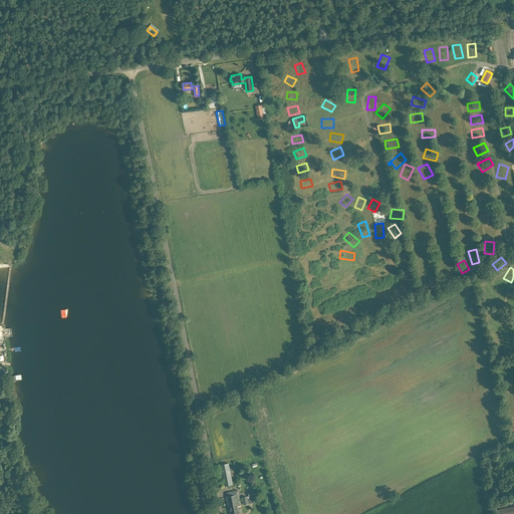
[(453,268),(445,270),(449,284),(456,281),(453,268)]
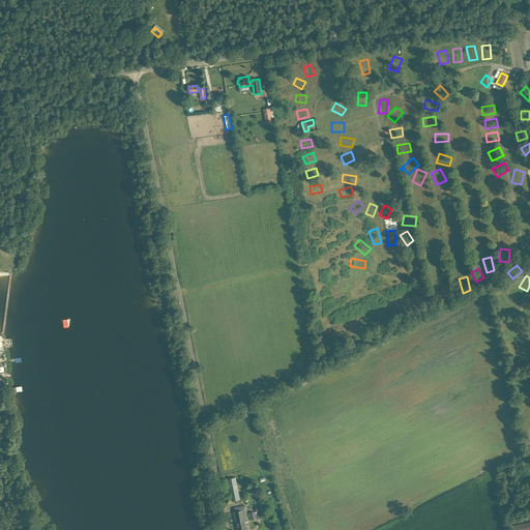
[(407,287),(404,297),(412,299),(415,289),(407,287)]
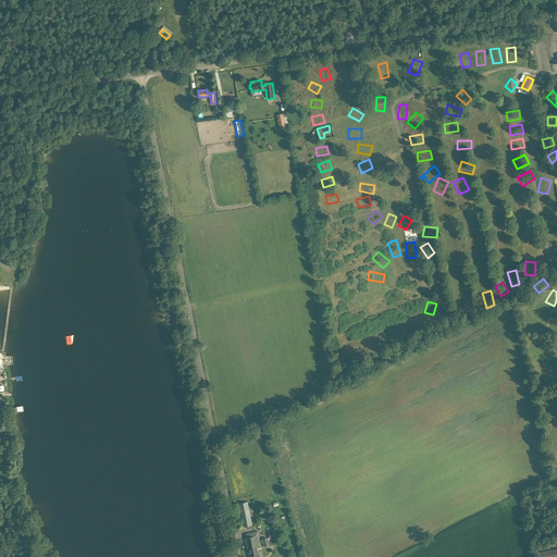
[(416,305),(408,308),(411,318),(420,316),(416,305)]
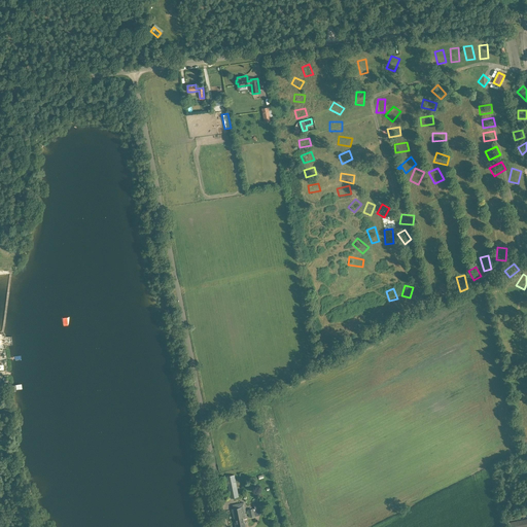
[(451,289),(444,291),(448,302),(455,299),(451,289)]
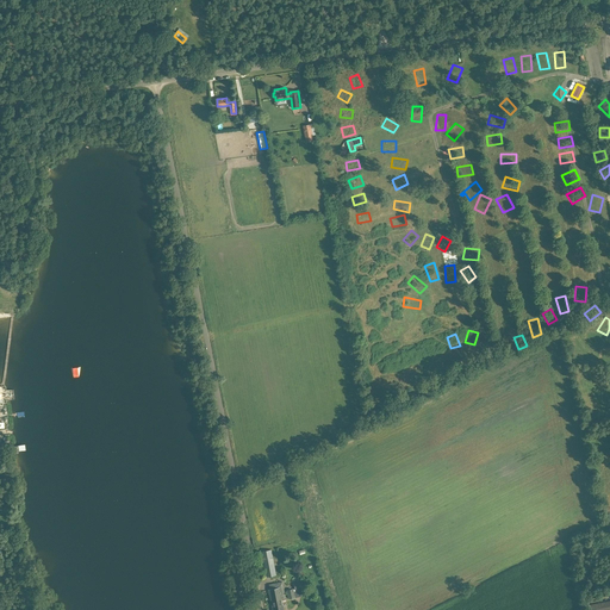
[(484,336),(483,348),(491,349),(492,337),(484,336)]
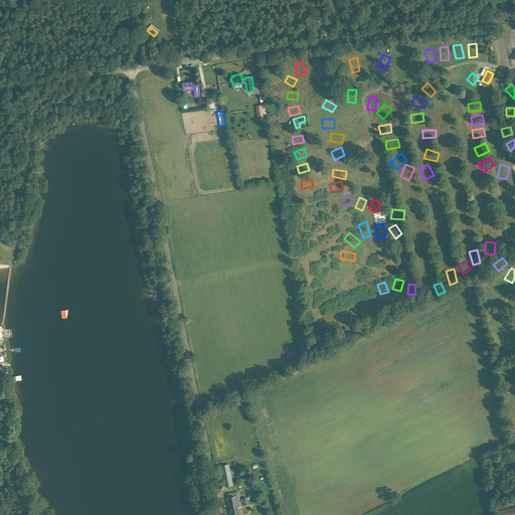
[(371,291),(363,291),(363,301),(371,301),(371,291)]
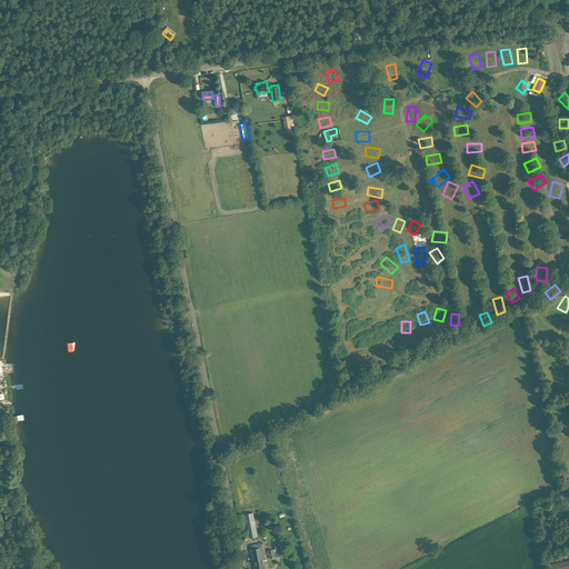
[(387,325),(386,336),(395,337),(396,325),(387,325)]
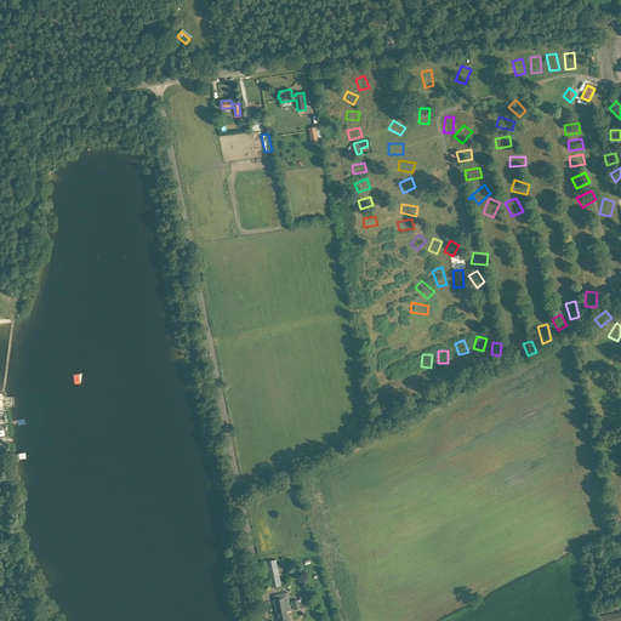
[(580,369),(573,375),(584,388),(591,382),(580,369)]
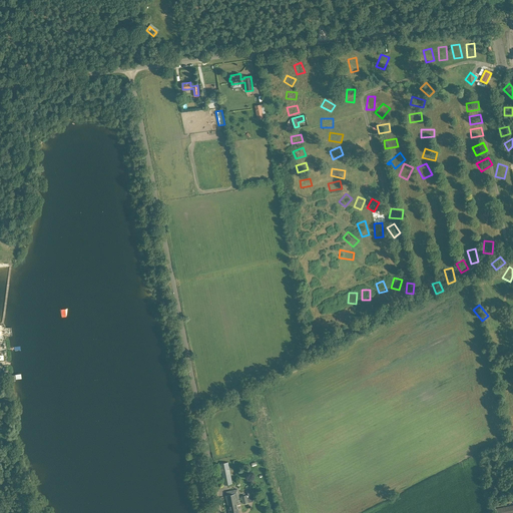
[(501,307),(492,309),(494,322),(503,321),(501,307)]
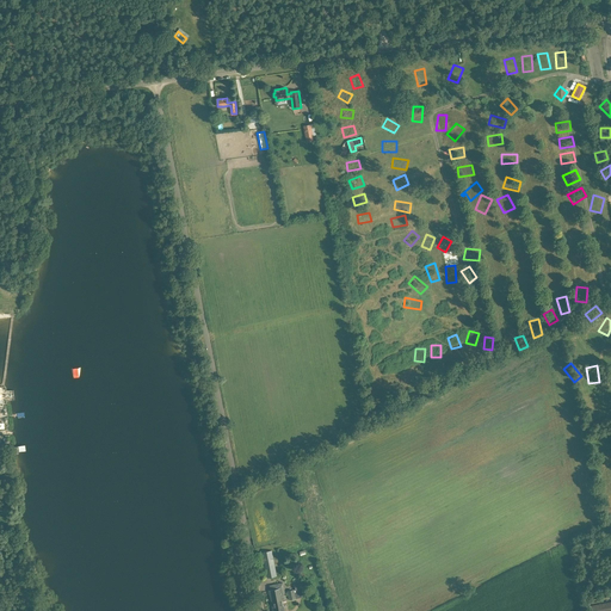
[(384,368),(383,376),(395,378),(397,370),(384,368)]
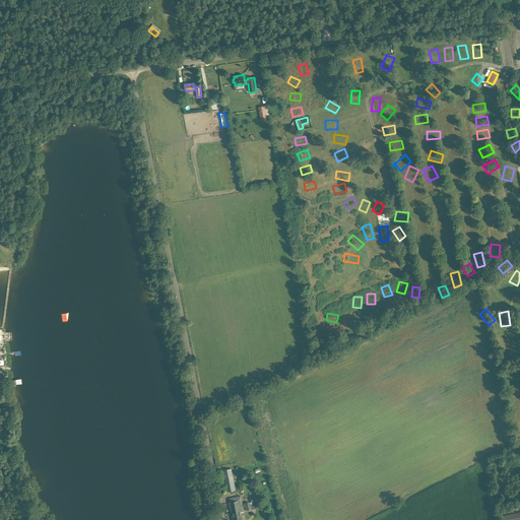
[(402,316),(400,324),(411,327),(413,319),(402,316)]
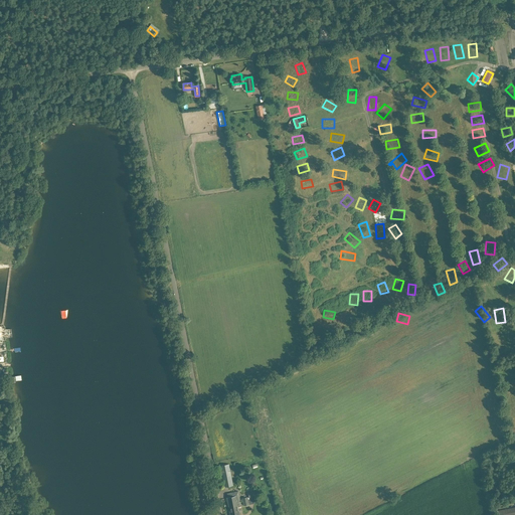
[(447,313),(433,315),(435,323),(448,321),(447,313)]
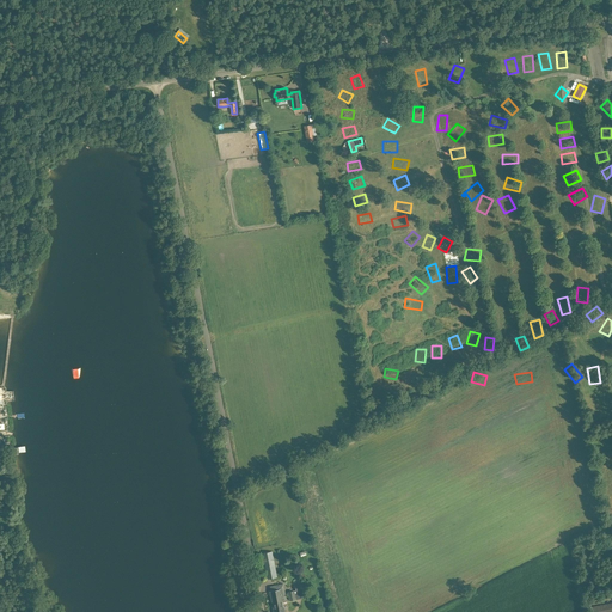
[(445,375),(435,375),(438,390),(446,389),(445,375)]
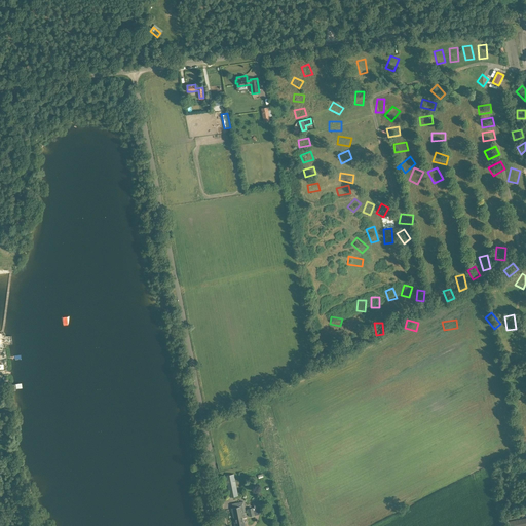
[(366,326),(359,328),(363,339),(370,337),(366,326)]
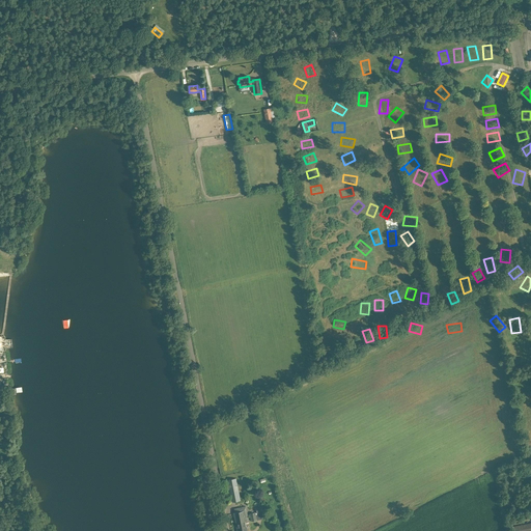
[(490,330),(482,333),(487,344),(495,340),(490,330)]
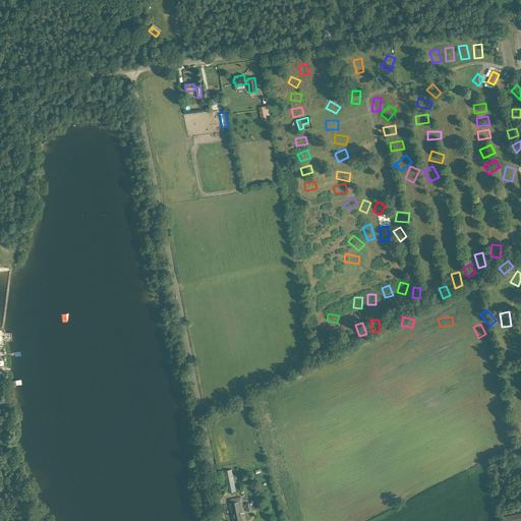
[(322,325),(317,332),(327,337),(331,330),(322,325)]
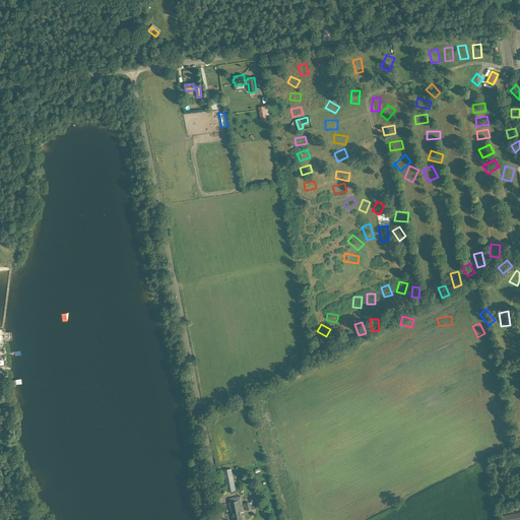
[(384,328),(384,342),(393,342),(393,329),(384,328)]
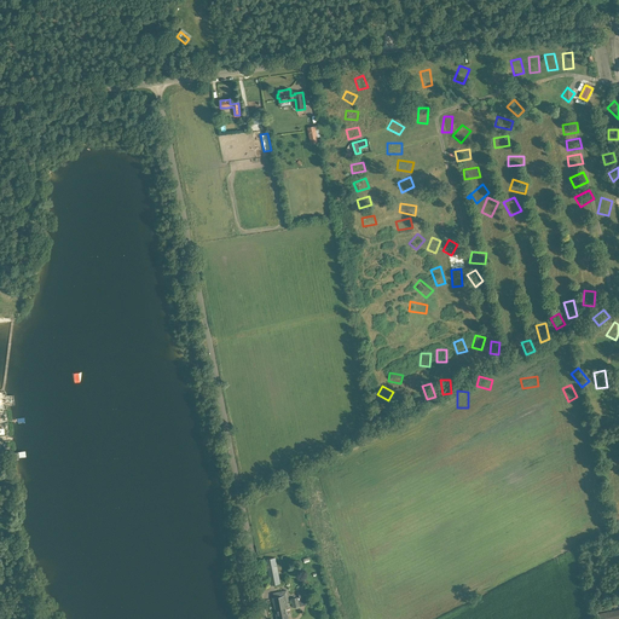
[(537,392),(524,397),(527,406),(541,400),(537,392)]
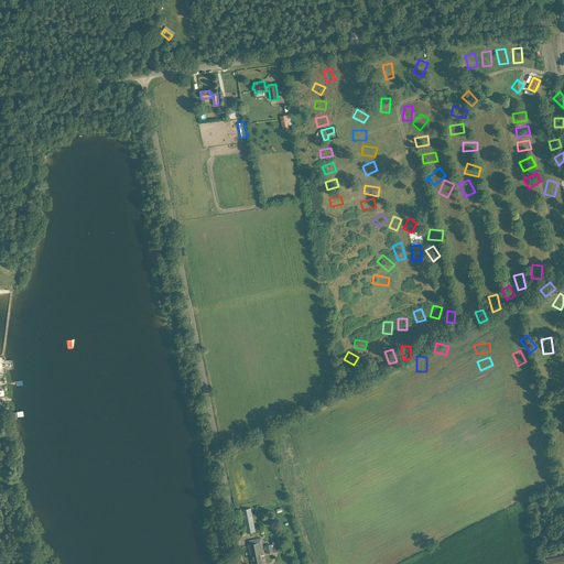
[(442,359),(432,361),(435,375),(445,372),(442,359)]
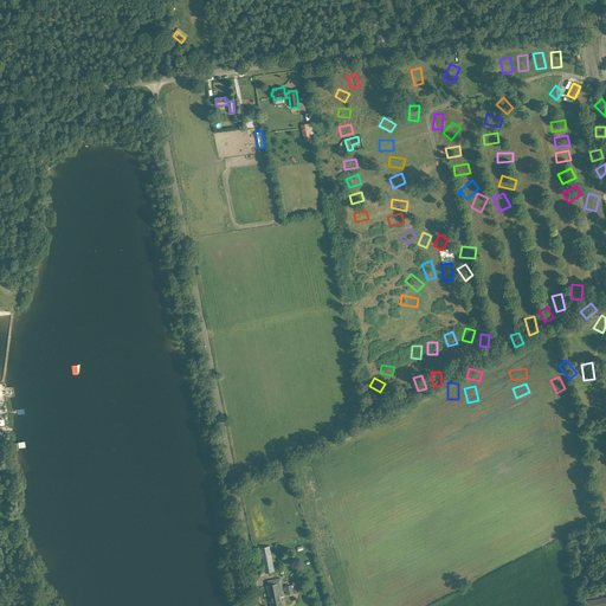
[(406,388),(399,394),(410,407),(417,401),(406,388)]
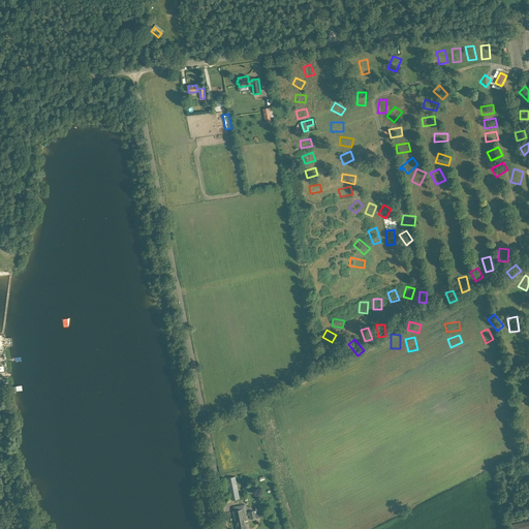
[(309,343),(308,350),(318,352),(320,345),(309,343)]
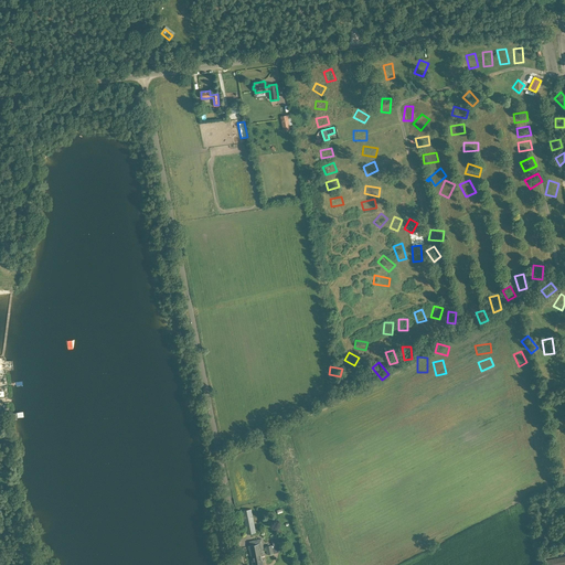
[(512,368),(504,368),(505,381),(514,380),(512,368)]
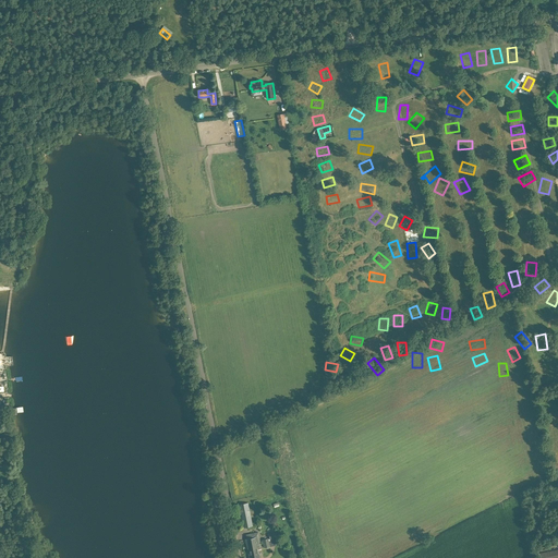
[(484,368),(478,381),(488,385),(493,372),(484,368)]
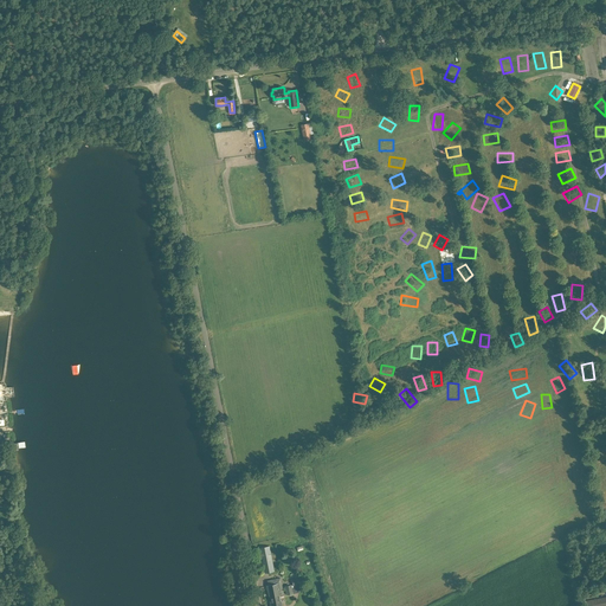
[(391,406),(387,417),(400,421),(404,411),(391,406)]
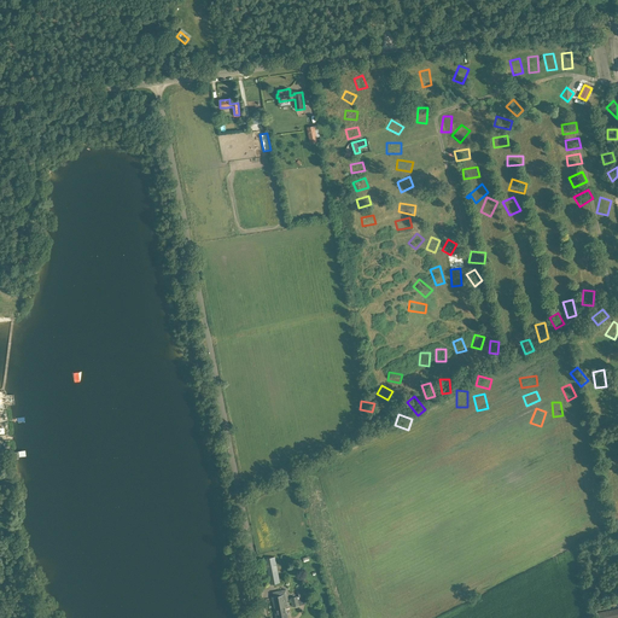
[(356,417),(344,419),(347,427),(359,425),(356,417)]
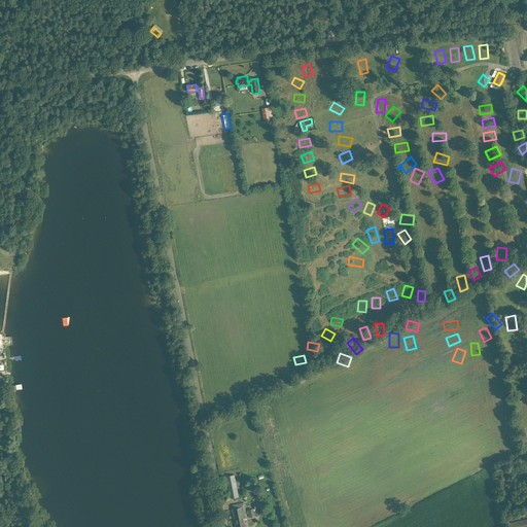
[(335,366),(328,373),(339,383),(345,377),(335,366)]
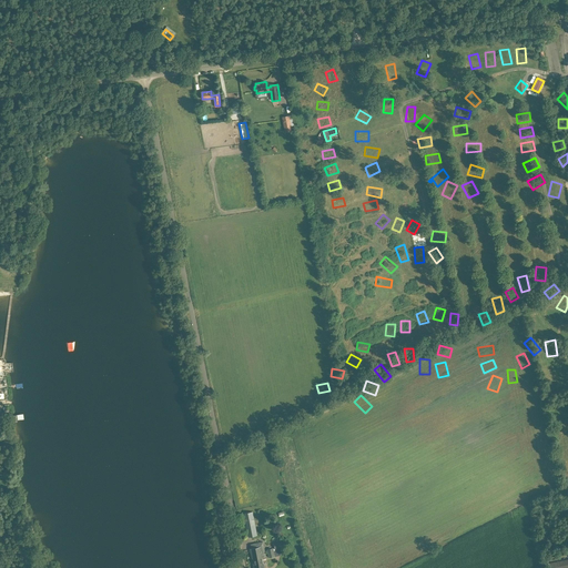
[(313,396),(310,405),(321,408),(323,401),(313,396)]
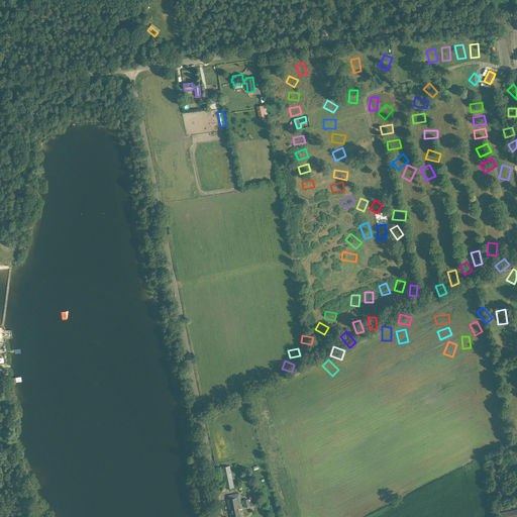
[(250,363),(242,364),(244,375),(251,373),(250,363)]
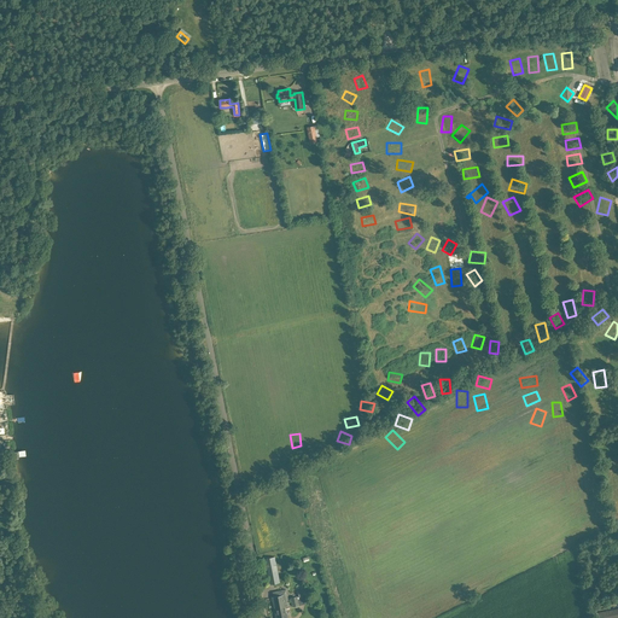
[(269,439),(261,441),(262,453),(272,452),(269,439)]
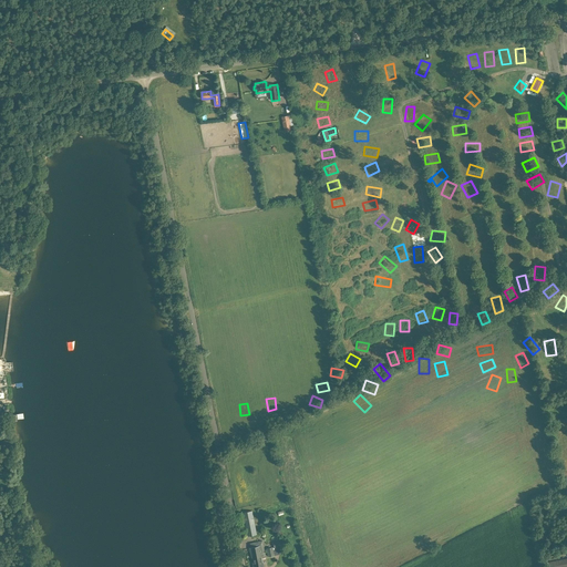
[(225,406),(224,418),(233,419),(233,408),(225,406)]
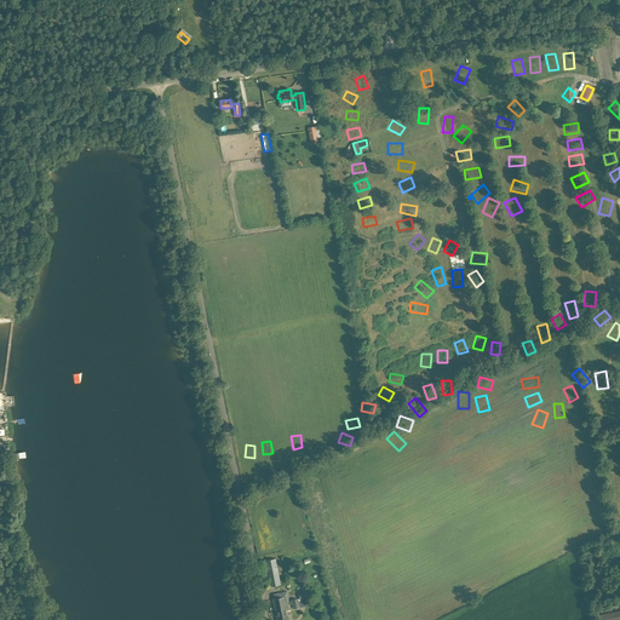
[(586,447),(577,452),(583,465),(592,461),(586,447)]
